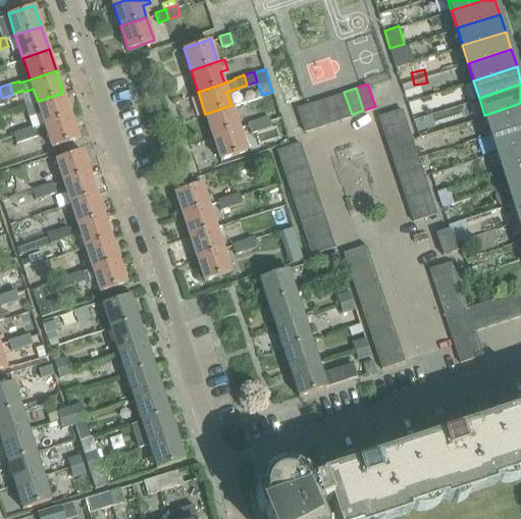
[(340,118),(352,114),(344,92),(332,95),(340,118)]
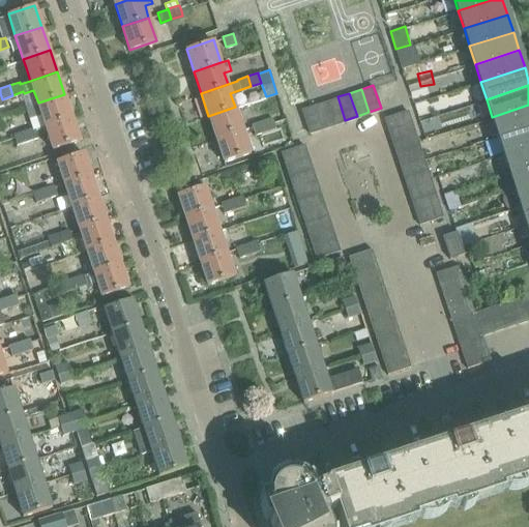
[(38,103),(45,124),(71,116),(64,94),(38,103)]
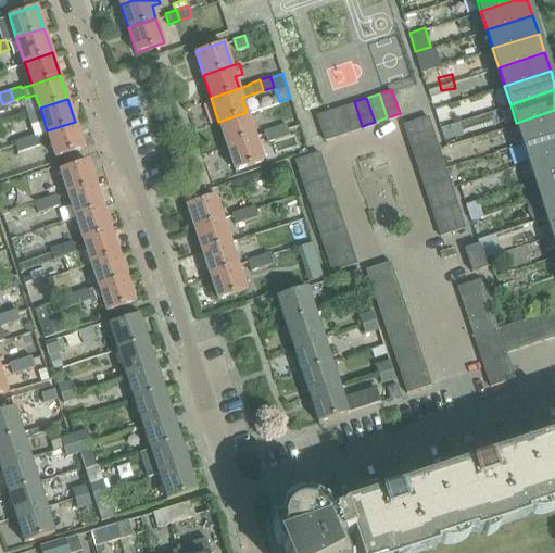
[(22,101),(1,108),(4,118),(25,112),(22,101)]
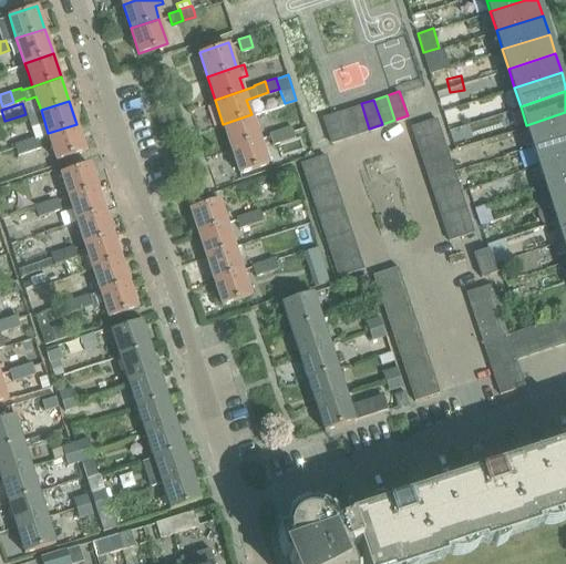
[(357,133),(369,129),(361,103),(348,108),(357,133)]
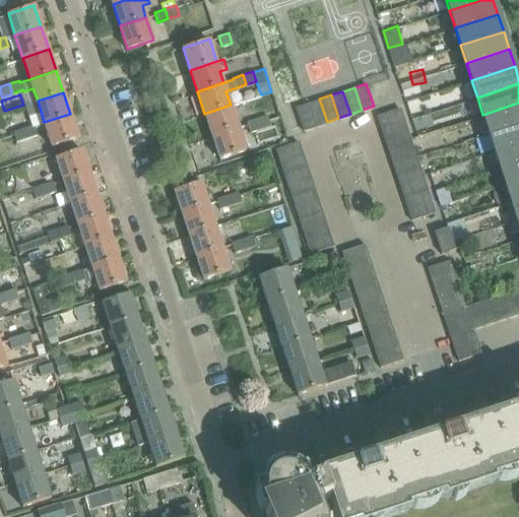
[(315,126),(327,122),(319,99),(308,103),(315,126)]
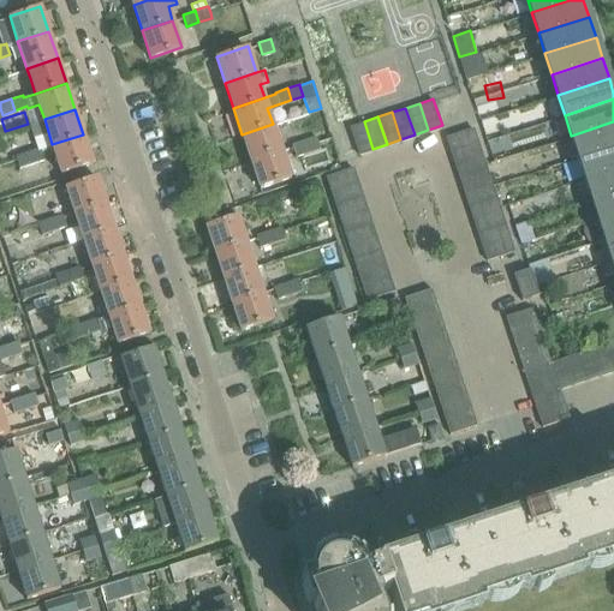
[(373,149),(364,121),(350,126),(359,154),(373,149)]
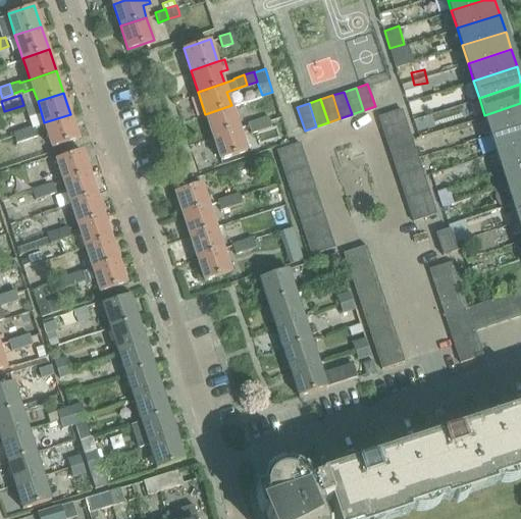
[(520,103),(484,115),(489,133),(520,122),(520,103)]
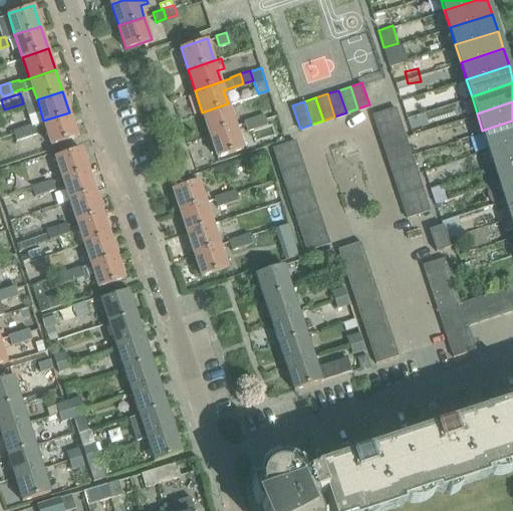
[(210,134),(235,124),(228,103),(202,112),(210,134)]
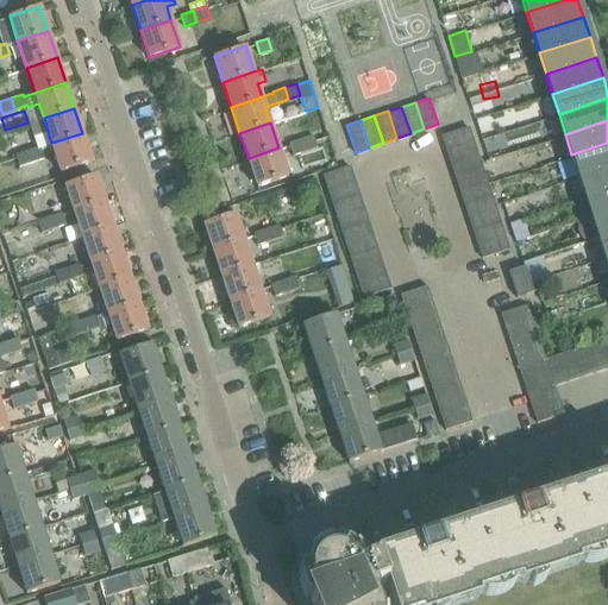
[(442,134),(446,147),(472,139),(469,125),(442,134)]
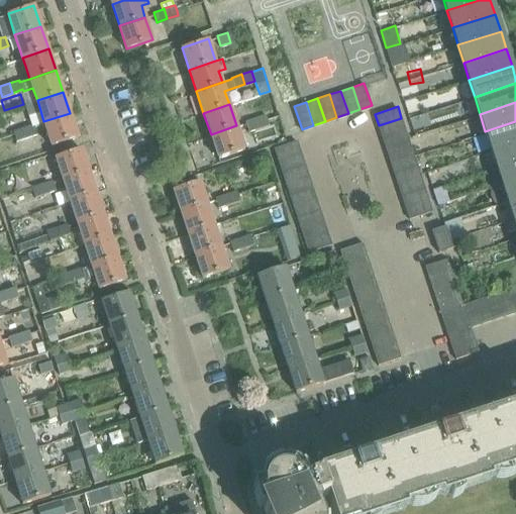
[(70,113),(43,121),(52,144),(78,136),(70,113)]
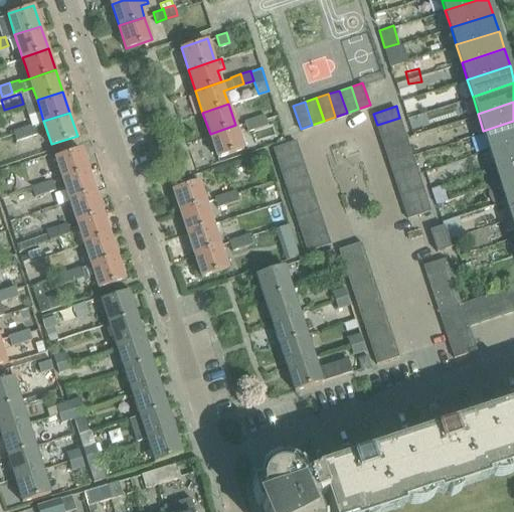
[(254,117),(258,127),(269,123),(265,114),(254,117)]
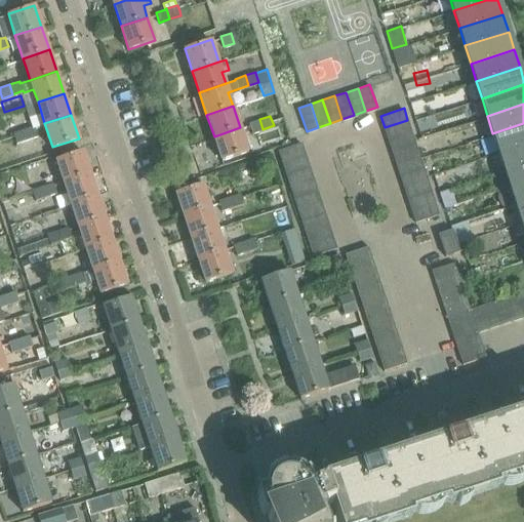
[(263,129),(259,119),(249,123),(252,132),(263,129)]
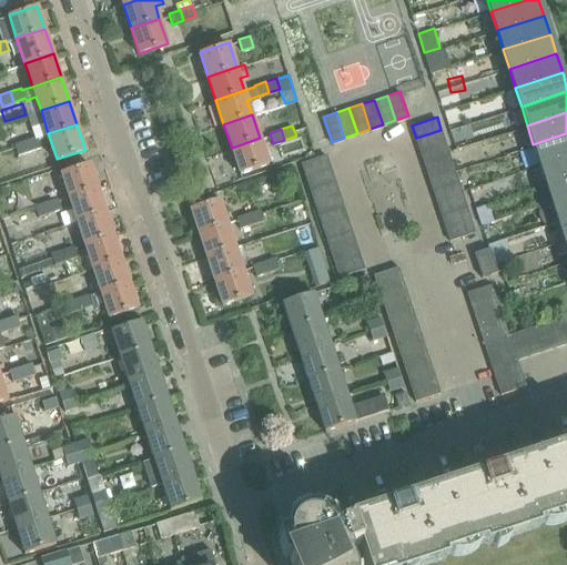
[(416,138),(419,150),(445,142),(441,130),(416,138)]
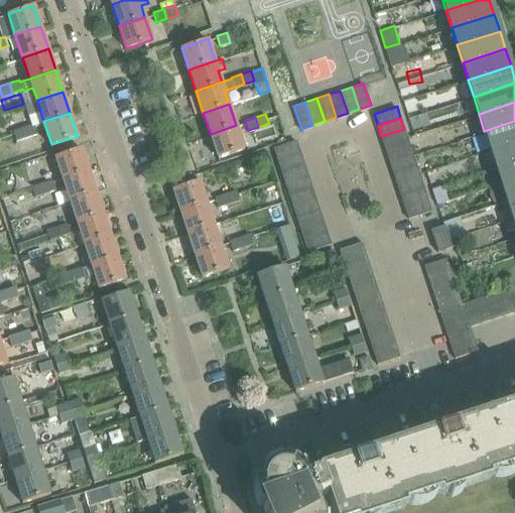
[(514,121),(484,131),(490,148),(514,140),(514,121)]
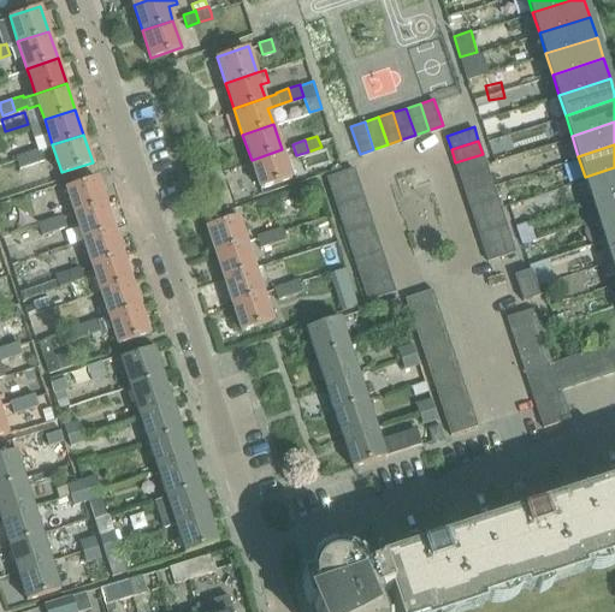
[(40,146),(28,150),(31,161),(43,158),(41,148),(40,146)]
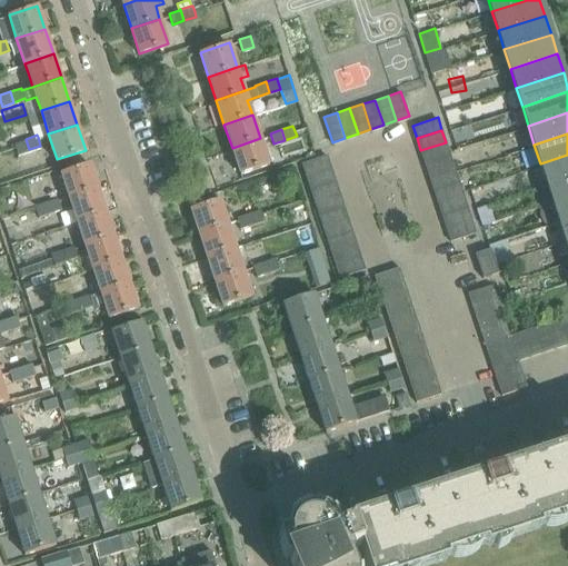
[(260,138),(232,148),(240,172),(269,164),(260,138)]
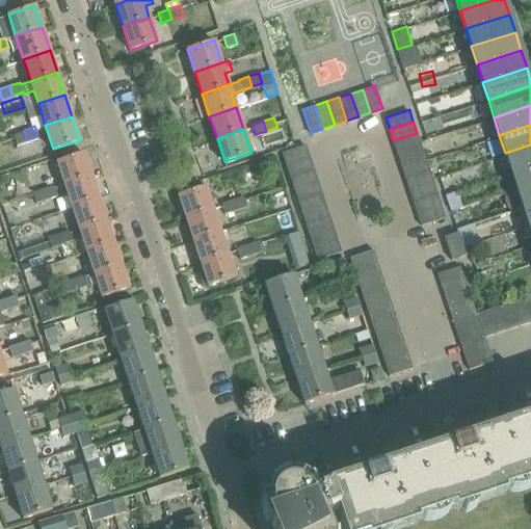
[(27,139),(24,130),(12,133),(17,143),(27,139)]
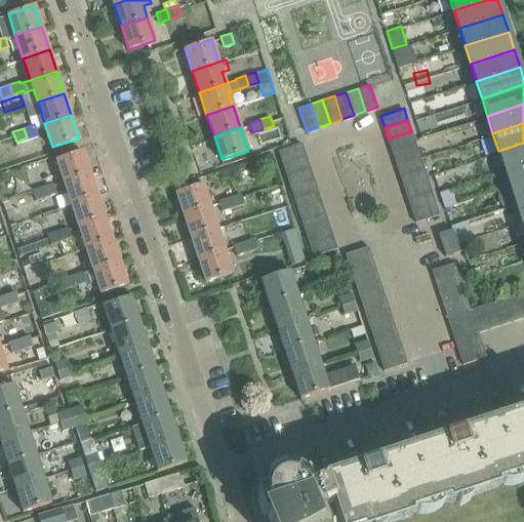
[(388,138),(392,151),(415,143),(411,131),(388,138)]
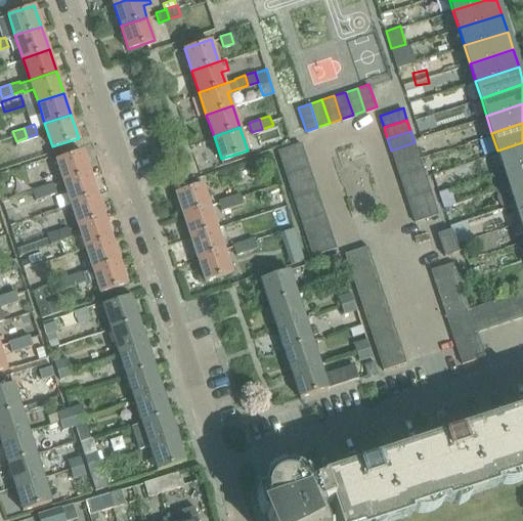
[(301,141),(277,149),(281,161),(304,154),(301,141)]
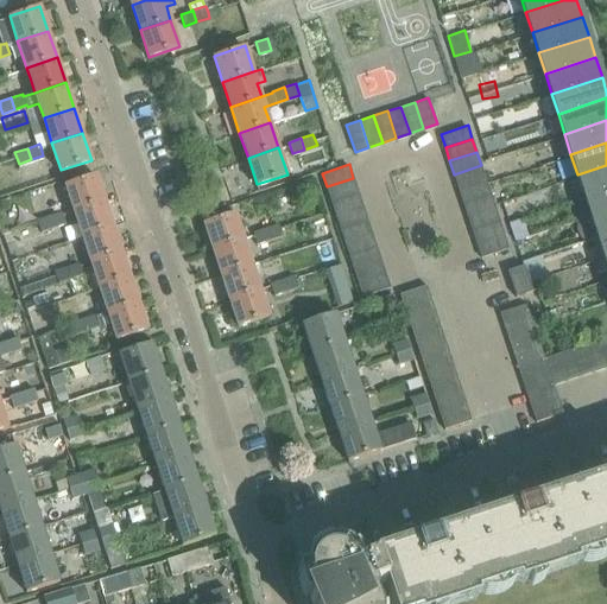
[(454,175),(459,188),(486,179),(481,165),(454,175)]
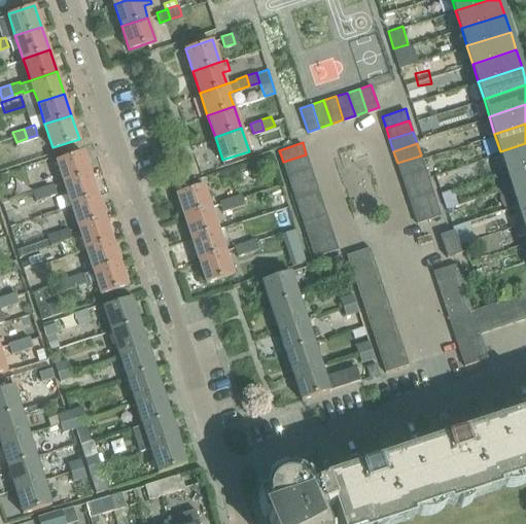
[(525,163),(525,143),(500,151),(505,169),(525,163)]
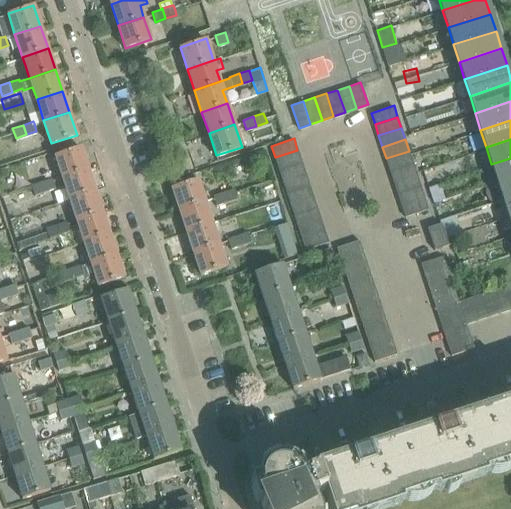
[(81,146),(55,155),(62,177),(88,169),(81,146)]
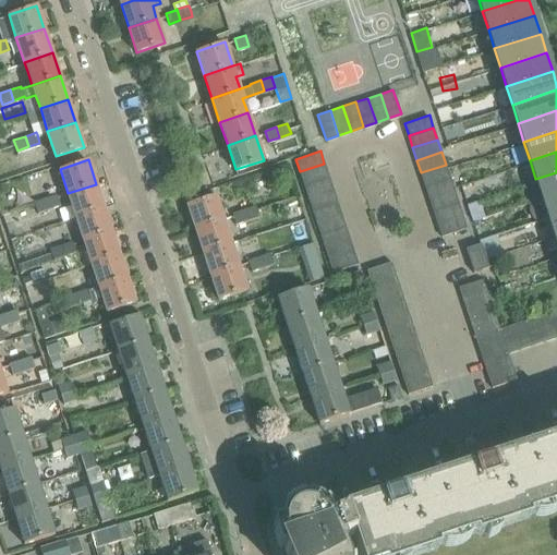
[(328,176),(324,164),(300,171),(304,184),(328,176)]
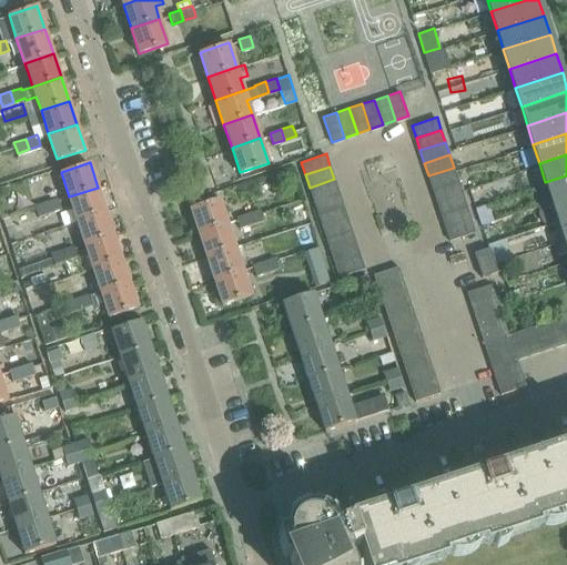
[(428,175),(433,188),(457,180),(454,168),(428,175)]
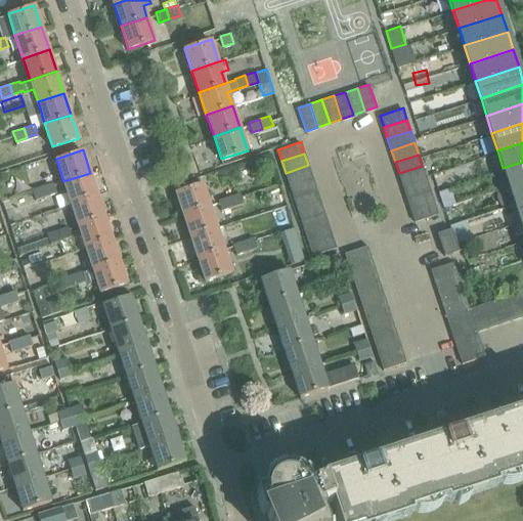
[(522,181),(522,162),(503,168),(509,186),(522,181)]
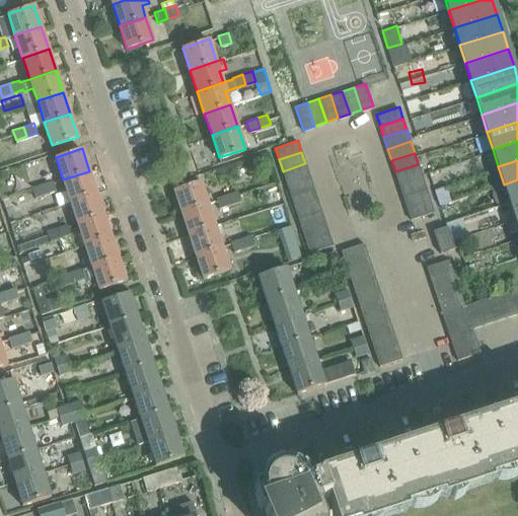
[(283,171),(286,182),(309,175),(305,163),(283,171)]
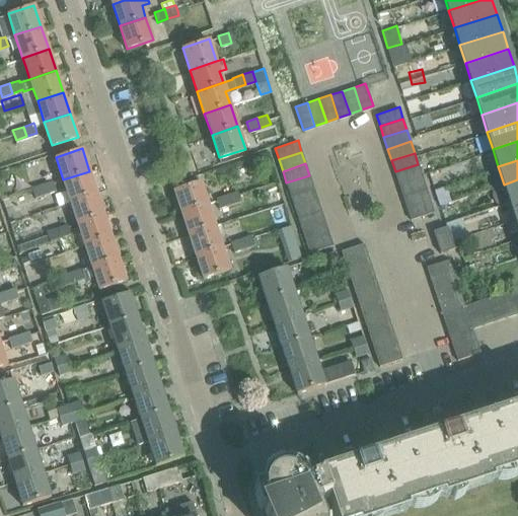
[(395,171),(398,183),(422,175),(418,164),(395,171)]
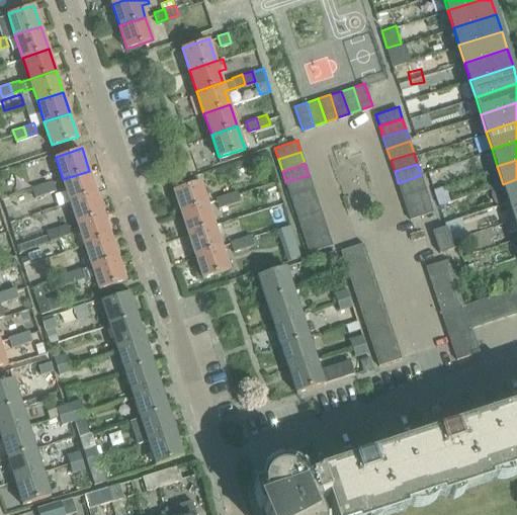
[(89,171),(63,179),(67,190),(71,201),(96,192),(89,171)]
